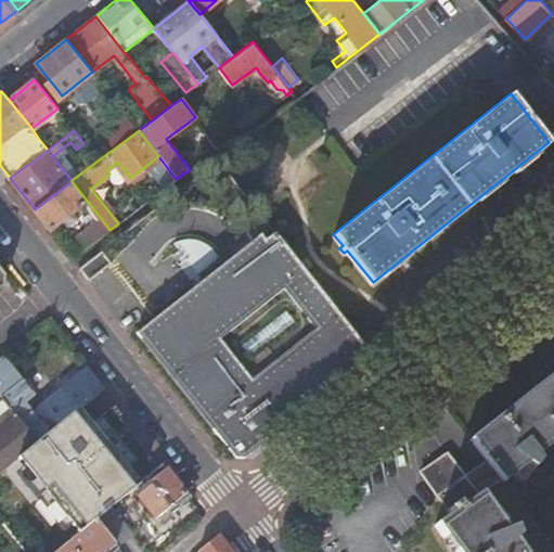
[(116,169),(120,166),(117,162),(106,170),(110,174),(116,169)]
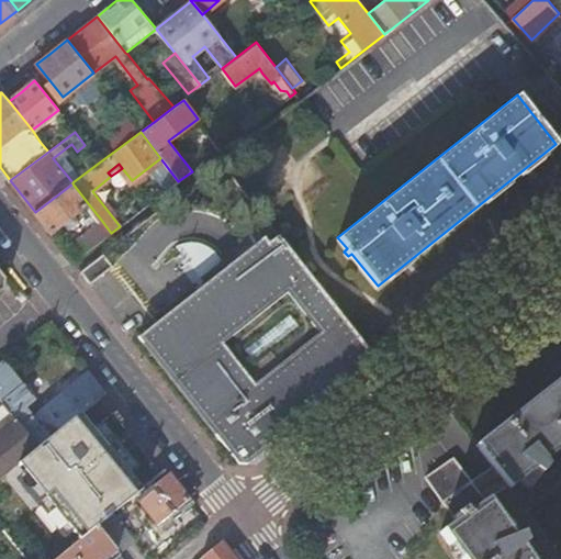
[(127,183),(132,180),(122,168),(118,171),(127,183)]
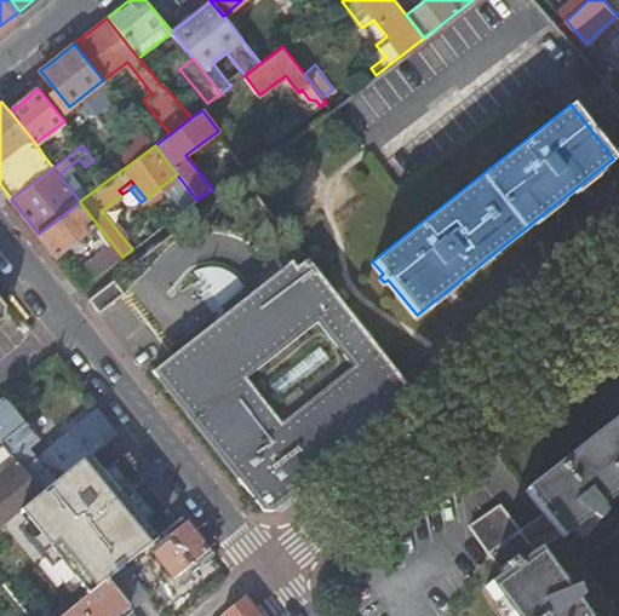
[(80,237),(97,224),(80,202),(39,234),(56,255),(70,245),(80,237)]
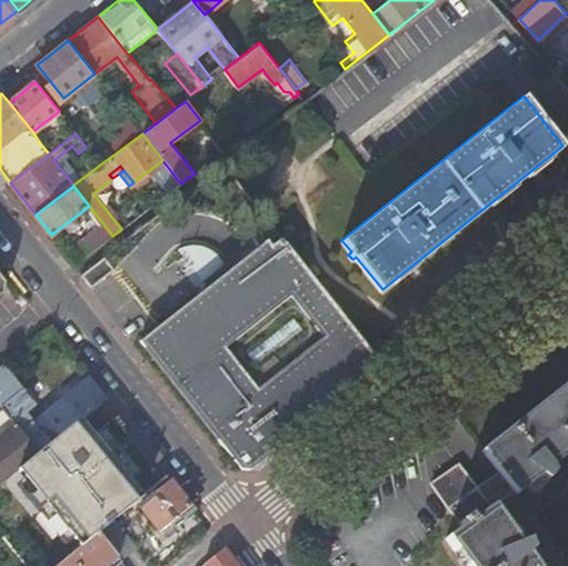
[(77,224),(73,218),(65,225),(69,230),(77,224)]
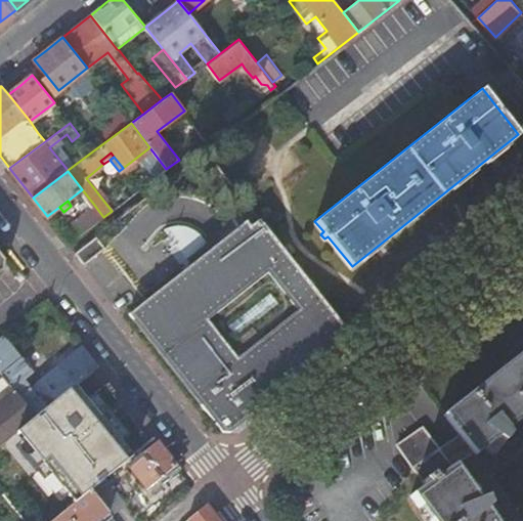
[(231,430),(353,335),(260,217),(252,223),(248,217),(228,232),(129,309),(222,428),(231,430)]
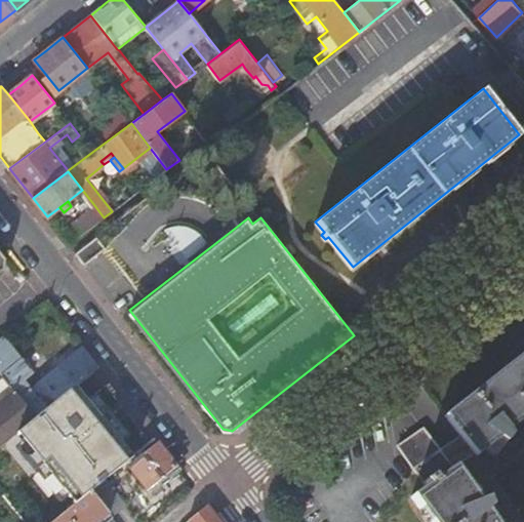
[(75,251),(85,264),(106,247),(96,235),(75,251)]
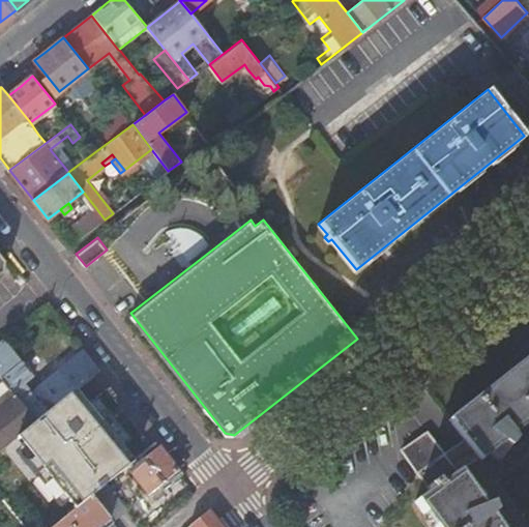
[(99,368),(84,347),(32,389),(25,381),(34,374),(0,330),(0,374),(3,378),(36,418),(64,396),(99,368)]
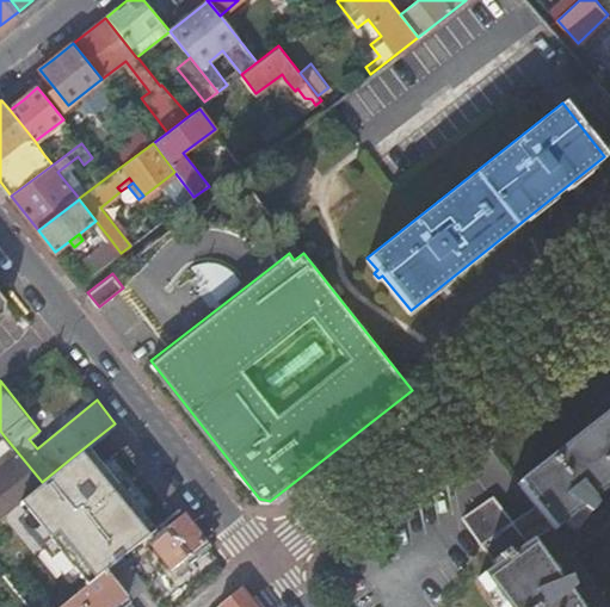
[(609,409),(519,478),(538,503),(553,522),(556,526),(609,484),(609,409)]
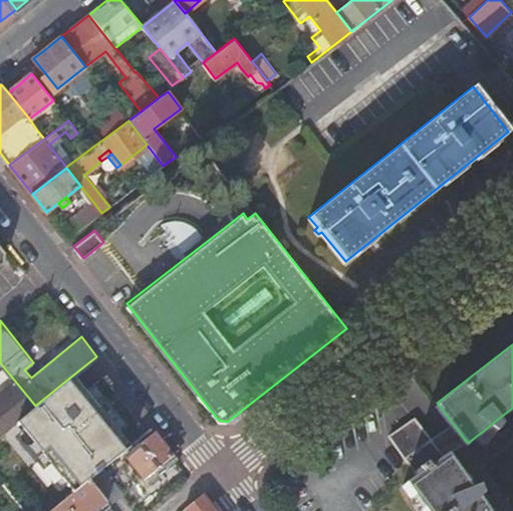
[(110,374),(96,356),(62,384),(76,403),(110,374)]
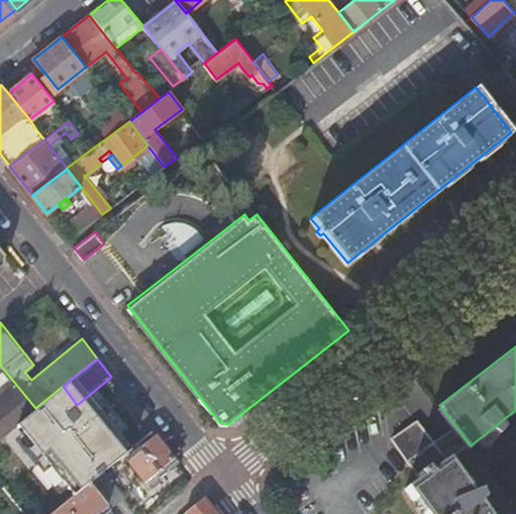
[(0,435),(30,412),(35,408),(3,369),(0,371),(0,435)]
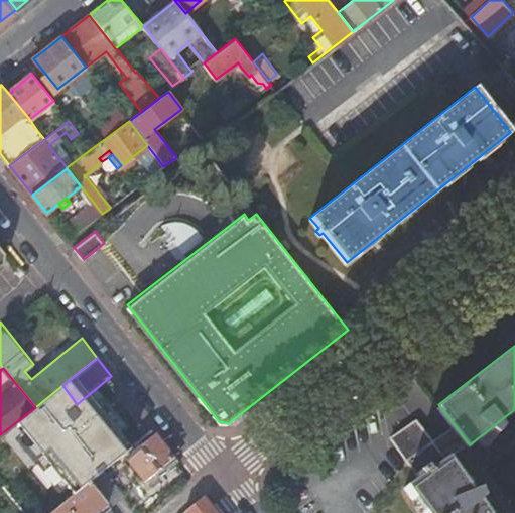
[(132,373),(7,473),(38,512),(41,512),(165,415),(132,373)]
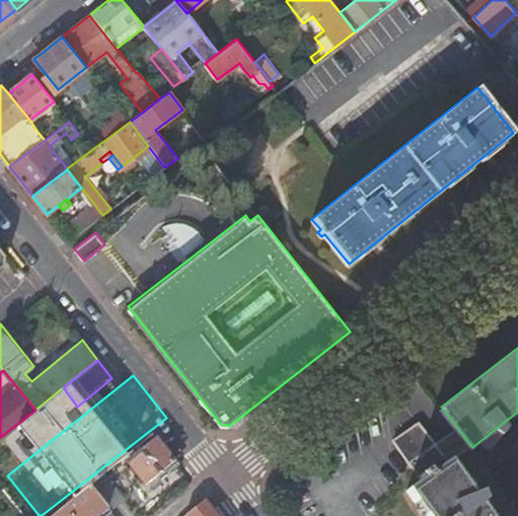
[(35,410),(30,414),(48,436),(53,432),(50,428),(77,407),(63,387),(35,410)]
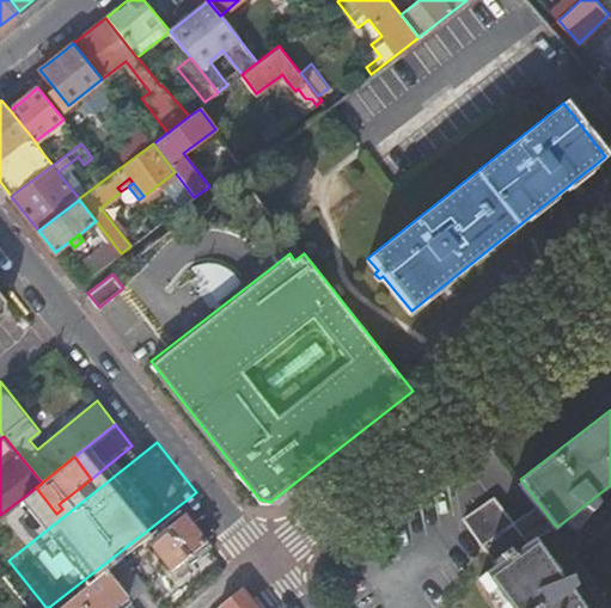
[(36,487),(0,515),(0,550),(8,560),(18,553),(8,542),(17,535),(18,536),(48,513),(52,517),(56,514),(36,487)]
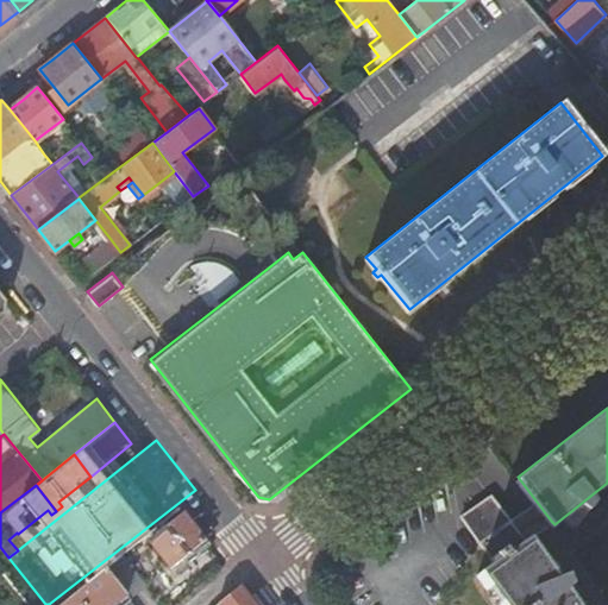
[(547,563),(528,537),(514,517),(495,491),(463,514),(496,560),(480,573),(502,604),(576,604),(564,588),(569,585),(564,575),(559,558),(547,563)]
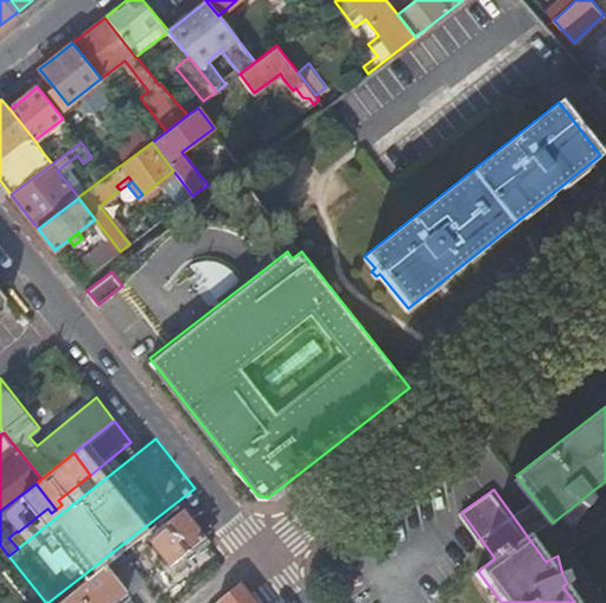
[(512,515),(527,536),(538,526),(549,519),(535,500),(524,507),(512,515)]
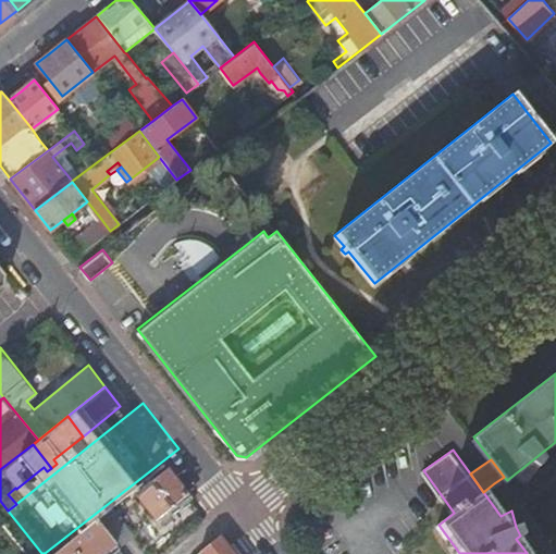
[(148,476),(141,481),(146,485),(138,492),(157,516),(186,492),(168,468),(152,480),(148,476)]
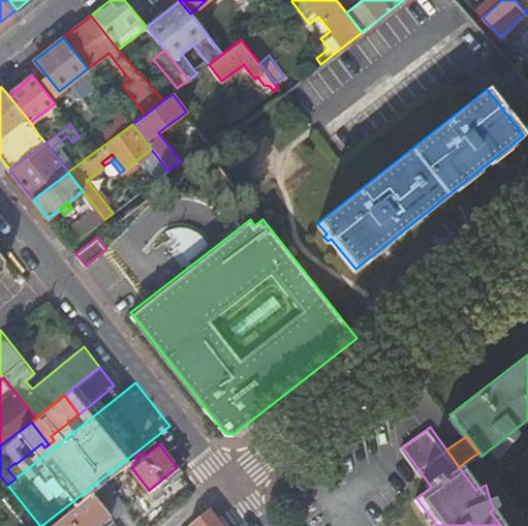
[(104,481),(91,492),(112,517),(125,506),(104,481)]
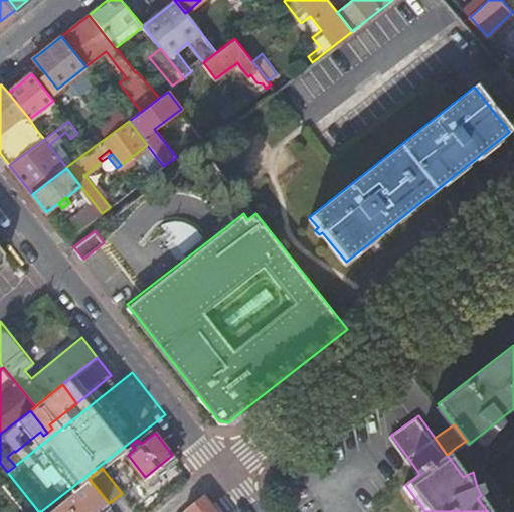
[(52,509),(47,511),(100,511),(110,504),(109,503),(89,479),(74,490),(52,509)]
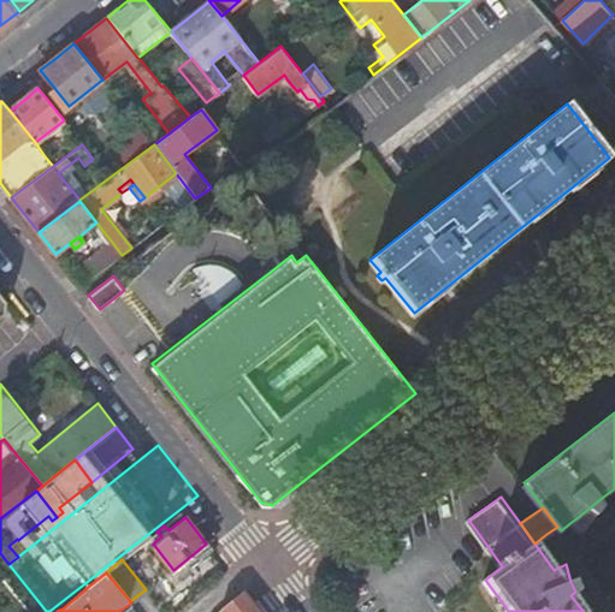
[(260,611),(242,588),(219,607),(222,611),(260,611)]
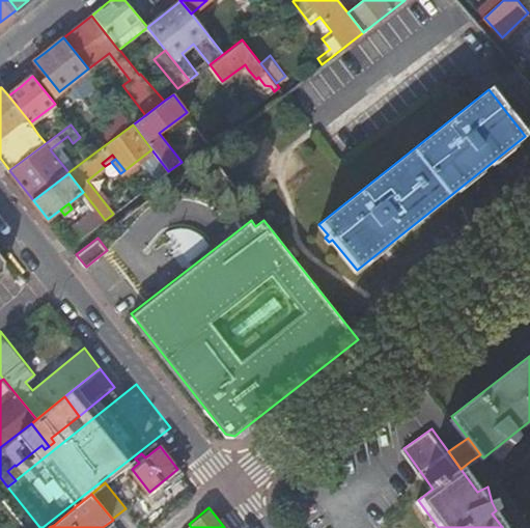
All buildings are outlined.
